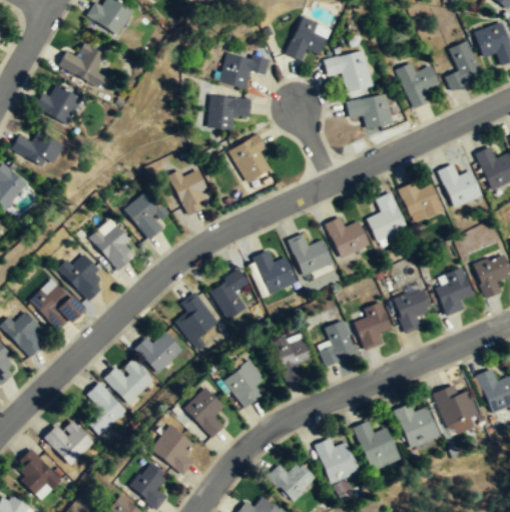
[(117,36),(133,10),(117,0),(105,0),(102,6),(95,2),(86,16),(117,36)]
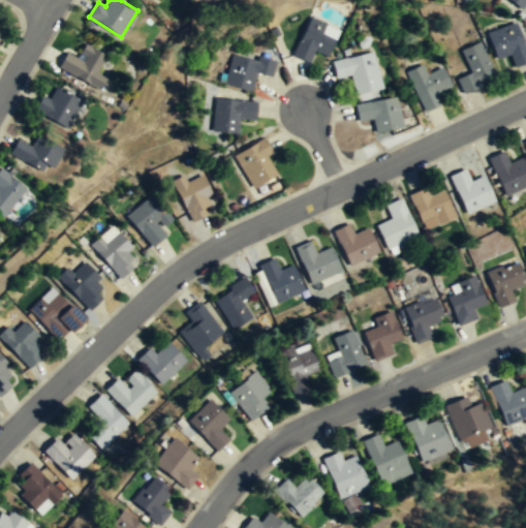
[(313,63),(317,52),(330,57),(340,29),(311,18),(296,57),(313,63)]
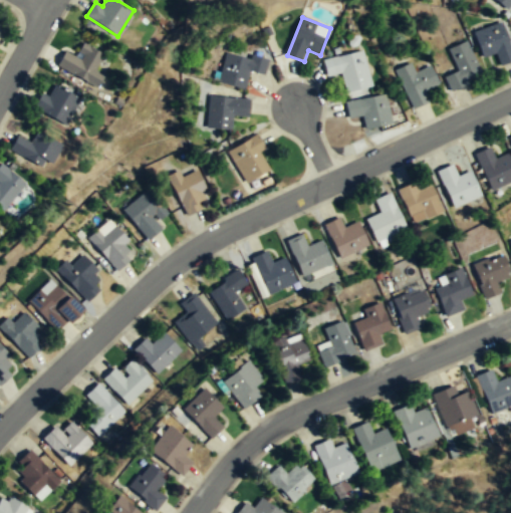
[(510,36),(505,20),(477,31),(485,54),(497,52),(502,64),(510,61),(510,36)]
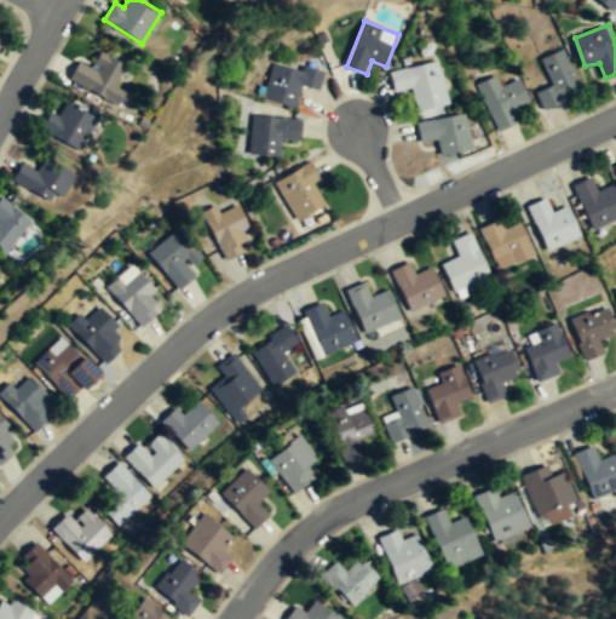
[(539,92),(545,107),(582,92),(565,49),(542,58),(554,86),(539,92)]
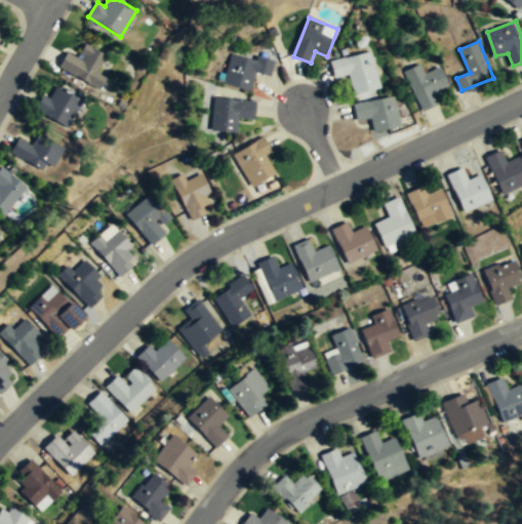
[(108,76),(99,72),(108,55),(85,45),(80,57),(68,52),(59,70),(102,88),(108,76)]
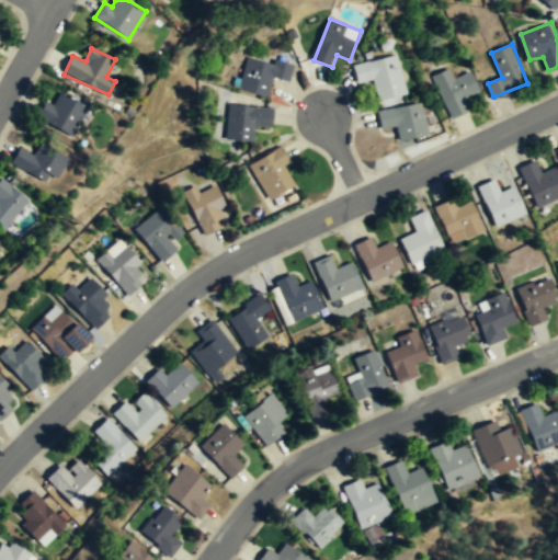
[(408,94),(399,55),(355,65),(360,84),(375,81),(379,101),(408,94)]
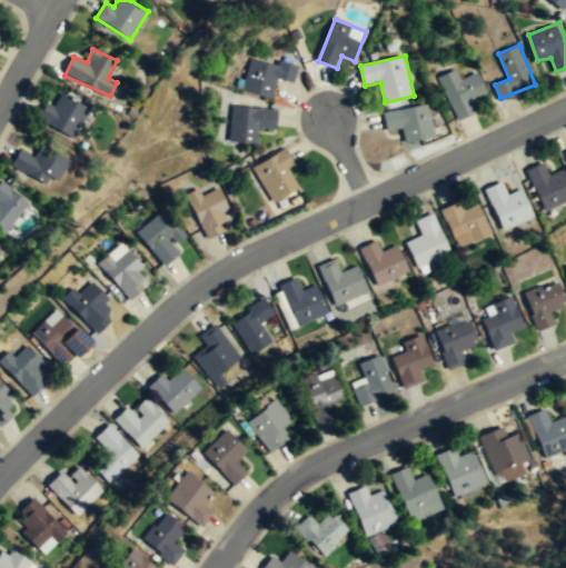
[(252,57),(244,91),(274,98),(278,78),(295,82),(299,67),(252,57)]
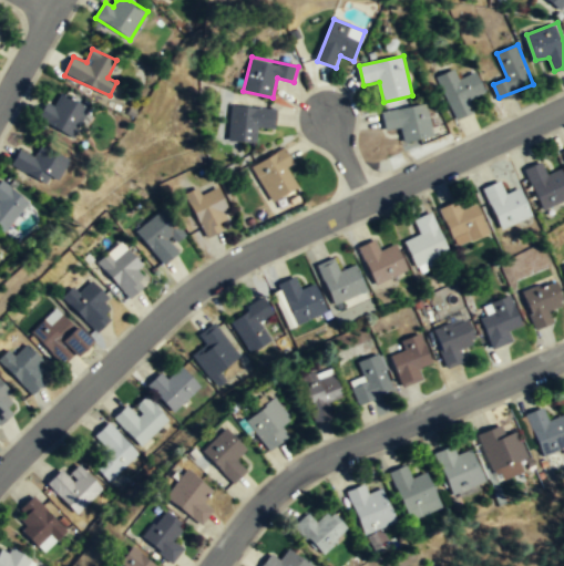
[(457,121),(477,113),(471,100),(486,93),(478,73),(461,80),(458,70),(439,78),(457,121)]
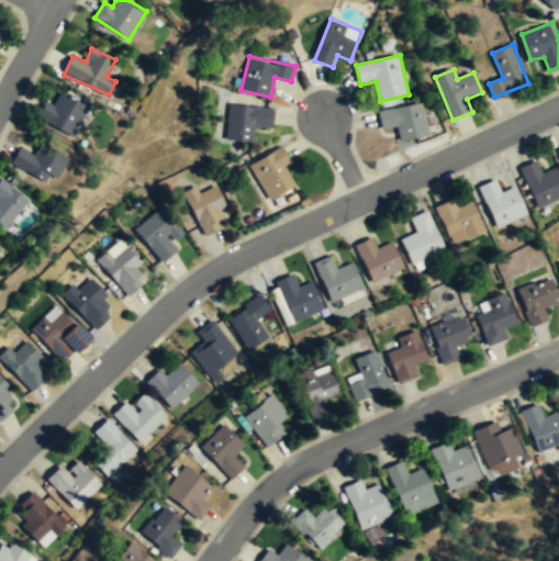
[(56,103),(47,100),(38,120),(76,136),(90,105),(62,92),(56,103)]
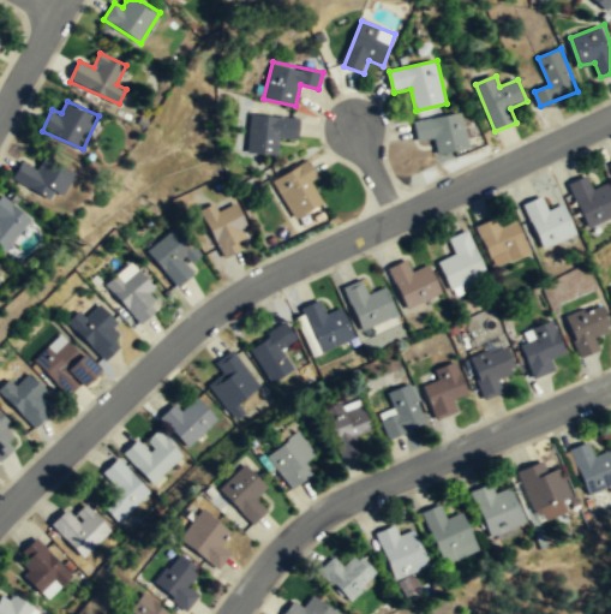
[(255,114),(250,153),(279,156),(281,138),(298,141),(301,119),(255,114)]
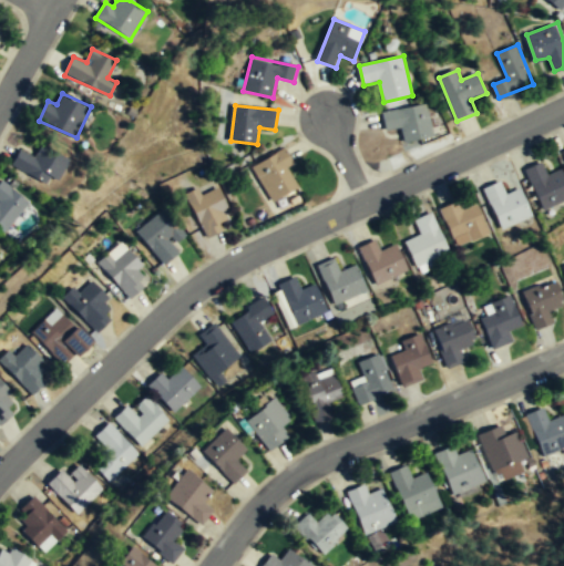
[(386,131),(401,129),(403,142),(433,136),(429,105),(383,112),(386,131)]
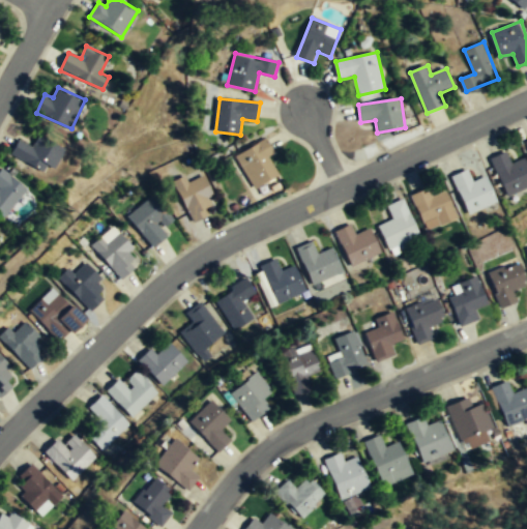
[(11,155),(53,175),(65,147),(38,135),(33,146),(20,139),(11,155)]
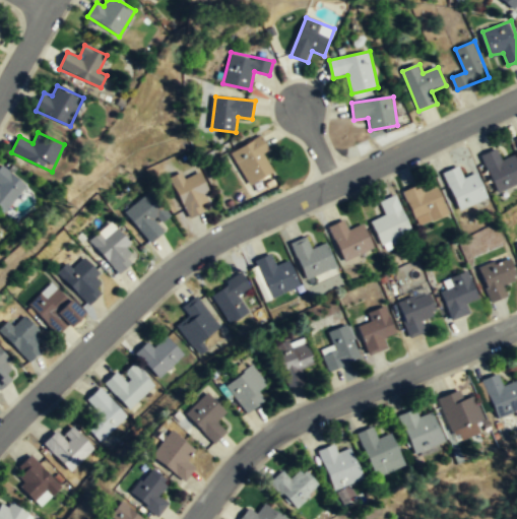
[(277,171),(261,137),(231,151),(247,186),(277,171)]
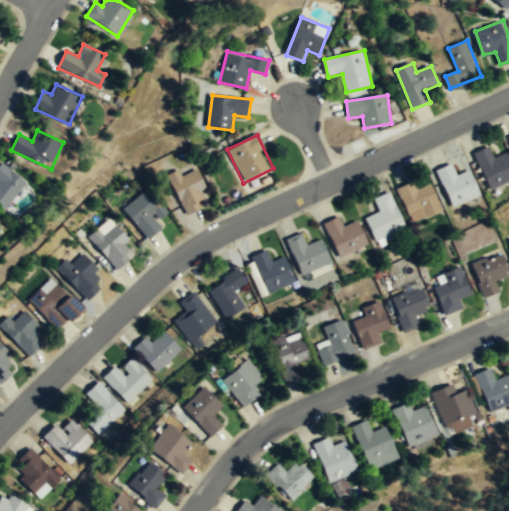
[(508,150),(496,155),(491,144),(475,152),(493,189),(508,182),(508,150)]
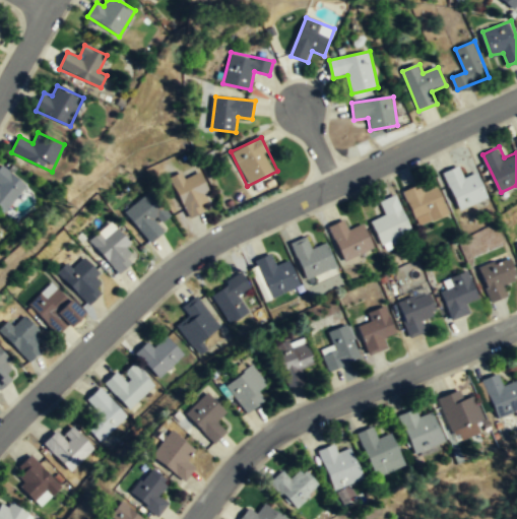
[(0,168),(0,209),(4,213),(28,187),(3,165),(0,168)]
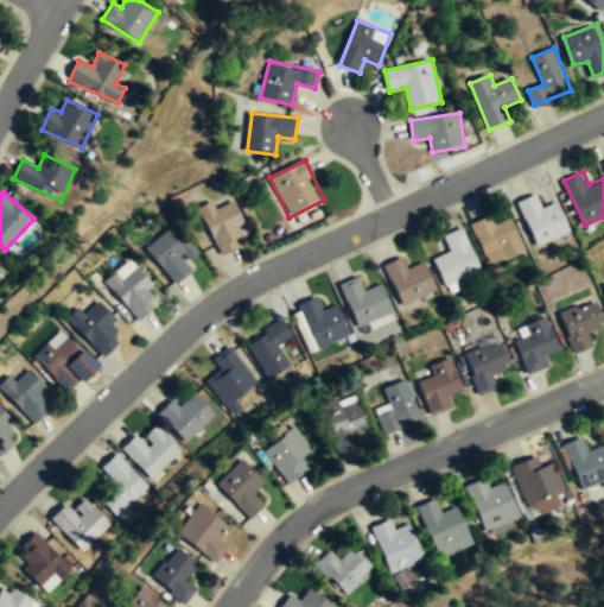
[(519,201),(536,245),(571,231),(559,201),(544,207),(538,194),(519,201)]
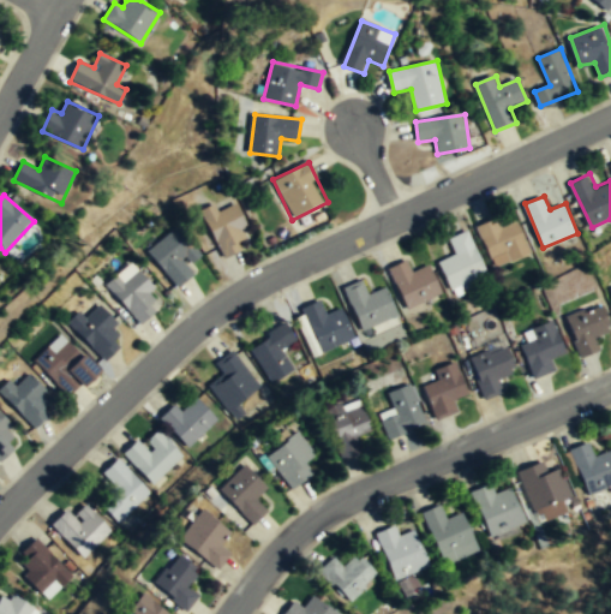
[(237,204),(207,219),(225,258),(255,245),(237,204)]
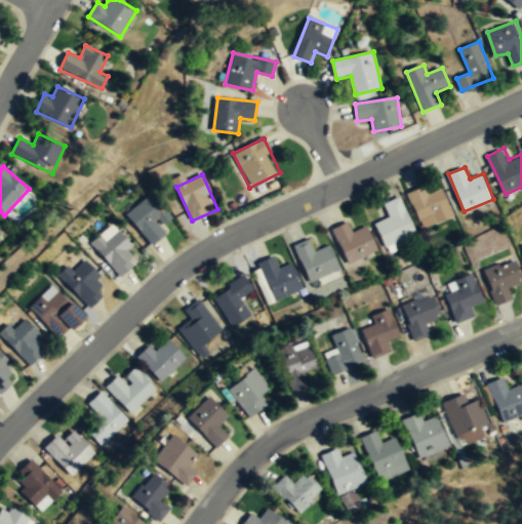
[(425,229),(454,213),(442,189),(433,193),(428,184),(407,194),(425,229)]
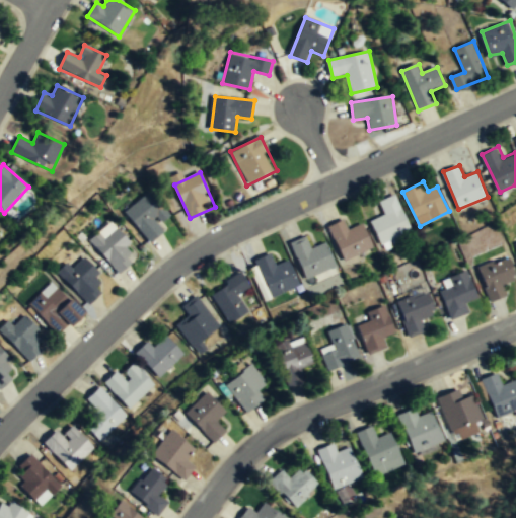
[(172,214),(151,190),(127,211),(151,241),(165,229),(156,218),(158,215),(164,221),(172,214)]
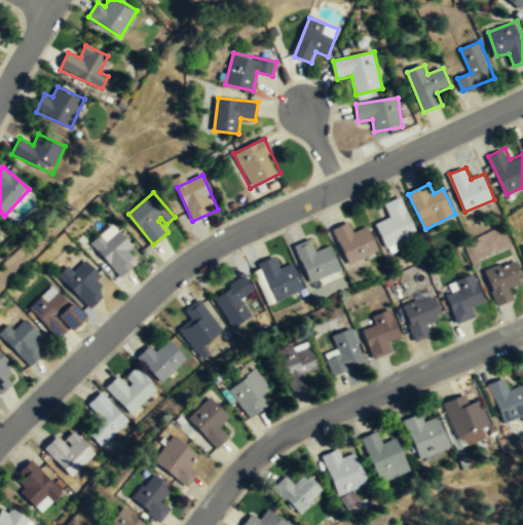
[(384,204),(390,218),(376,224),(387,249),(419,234),(402,196),(384,204)]
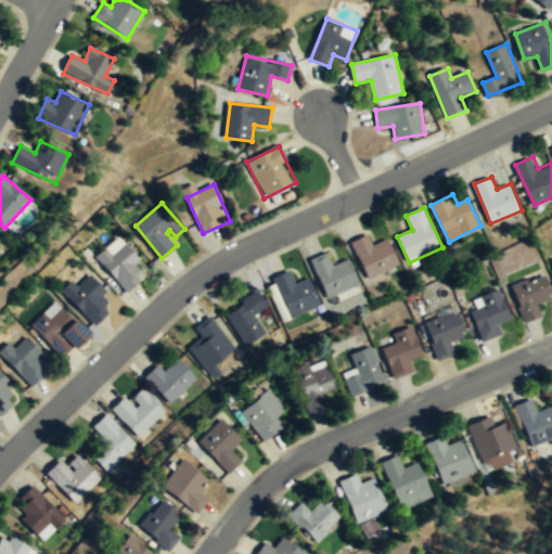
[(401,266),(388,239),(373,245),(369,234),(351,242),(369,280),(401,266)]
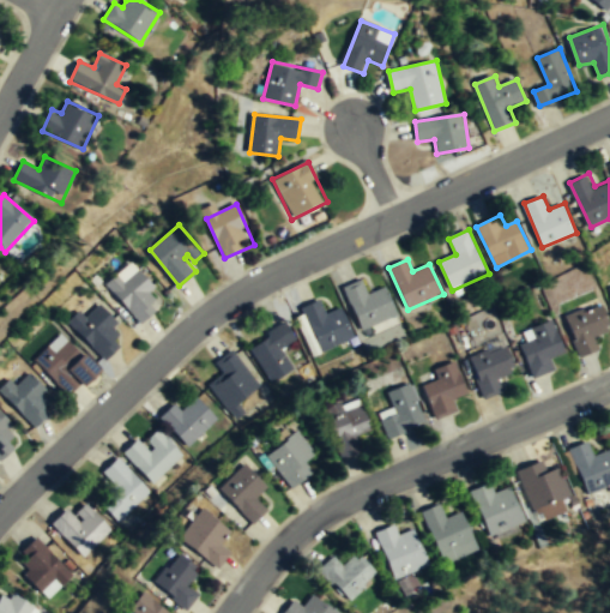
[(126,282),(119,272),(107,282),(140,324),(157,311),(152,304),(157,298),(151,290),(156,286),(142,269),(126,282)]
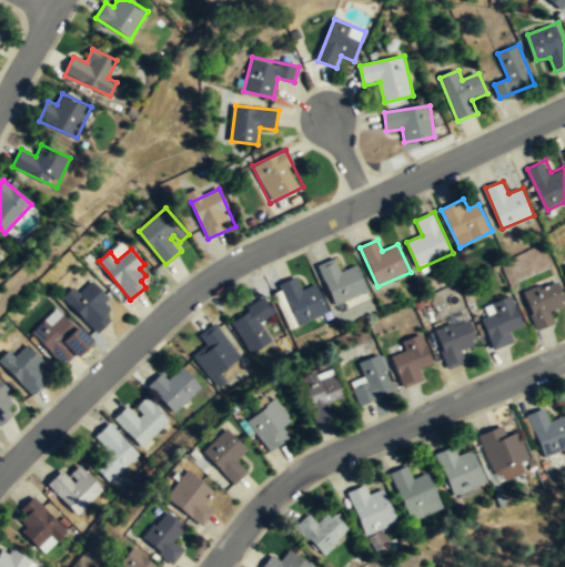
[(342,272),(336,260),(320,266),(335,306),(370,293),(359,265),(342,272)]
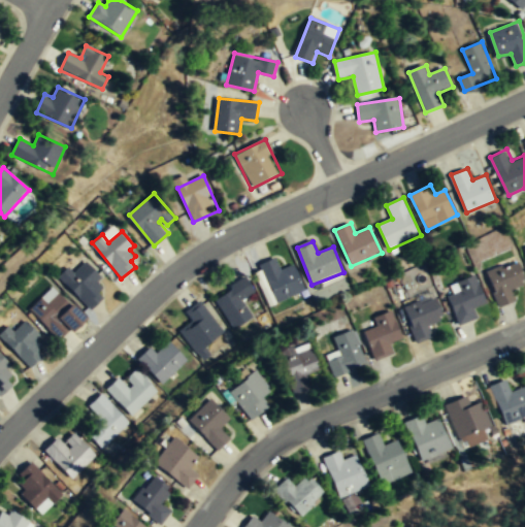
[(295,265),(282,270),(276,259),(261,266),(276,304),(306,292),(295,265)]
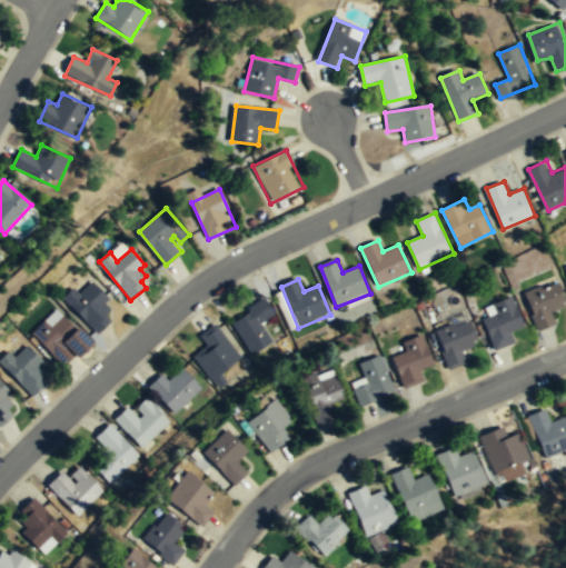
[(539,330),(559,321),(554,310),(565,305),(565,302),(556,280),(524,295),(539,330)]
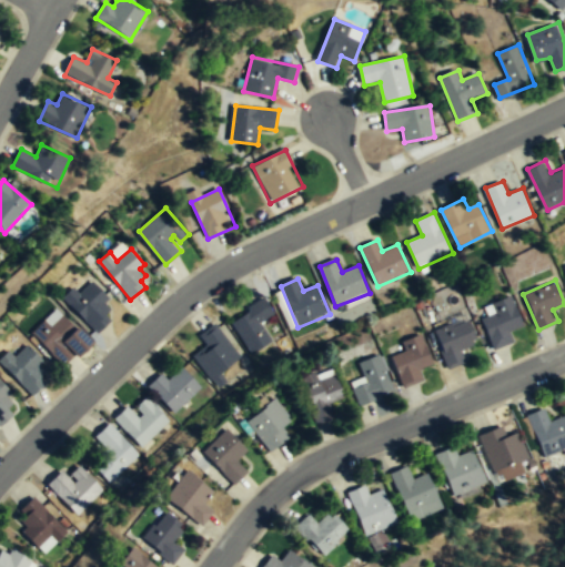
[(120,312),(92,282),(69,303),(97,333),(120,312)]
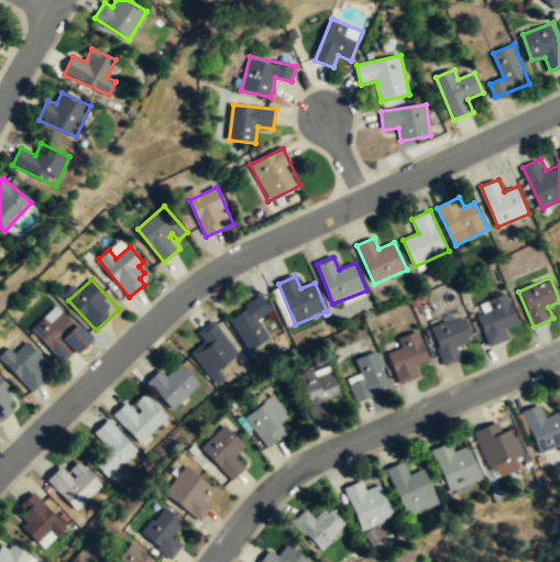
[(506,328),(518,323),(508,294),(486,301),(490,311),(479,315),(490,346),(511,339),(506,328)]
